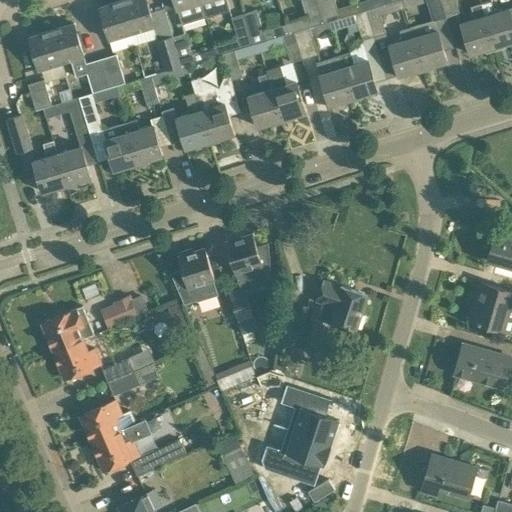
[(110,39),(132,32),(122,0),(119,0),(100,6),(110,39)]
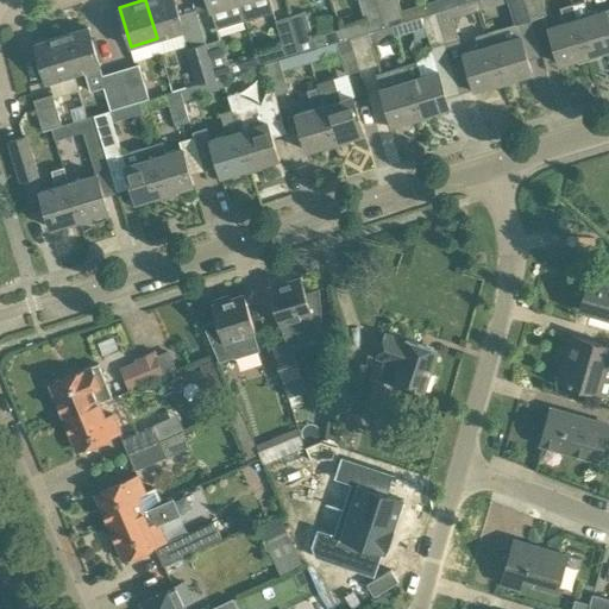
[(175,0),(145,0),(157,38),(183,31),(189,48),(187,49),(198,83),(217,77),(206,42),(196,8),(180,14),(175,0)]
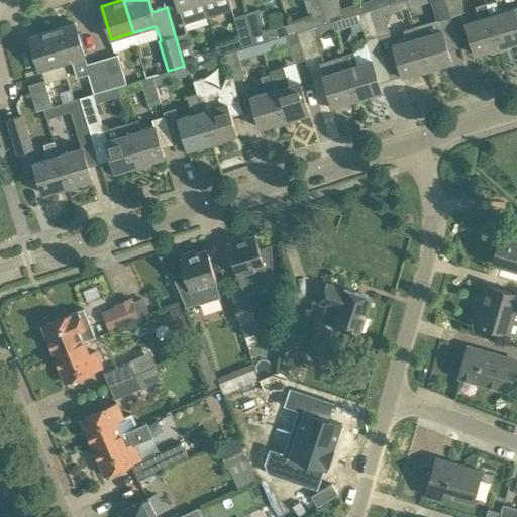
[(202,0),(176,0),(184,24),(208,17),(202,0)]
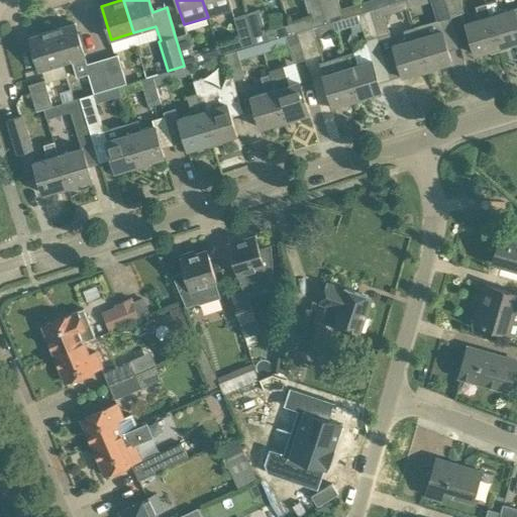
[(229,0),(202,0),(208,17),(233,9),(229,0)]
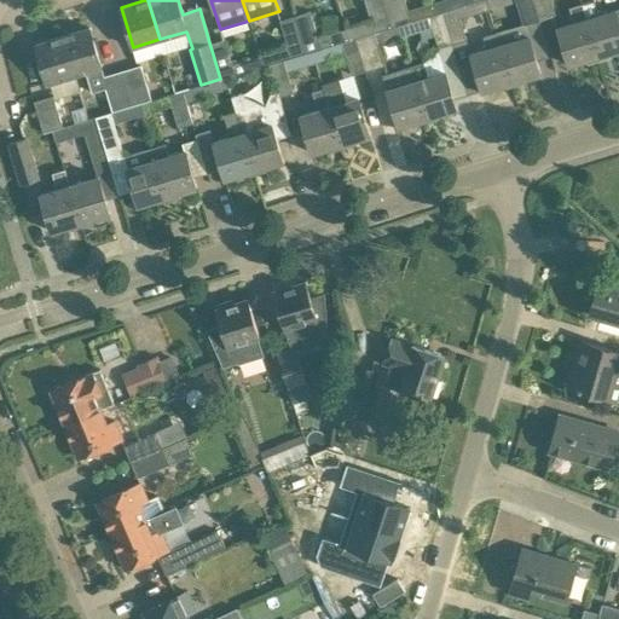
[(392,27),(383,0),(366,0),(374,22),(376,32),(392,27)]
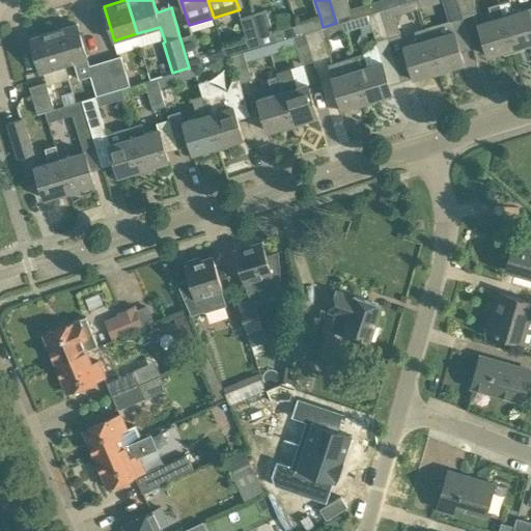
[(345,0),(329,0),(336,23),(342,21),(352,19),(345,0)]
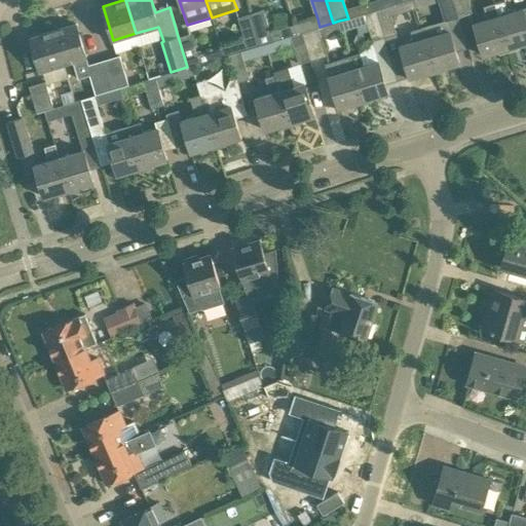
[(395,0),(378,0),(368,3),(370,11),(376,9),(397,3),(395,0)]
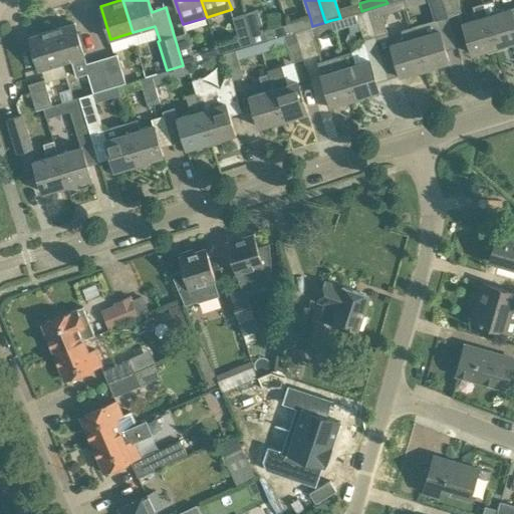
[(398,0),(379,6),(382,15),(407,8),(404,0),(398,0)]
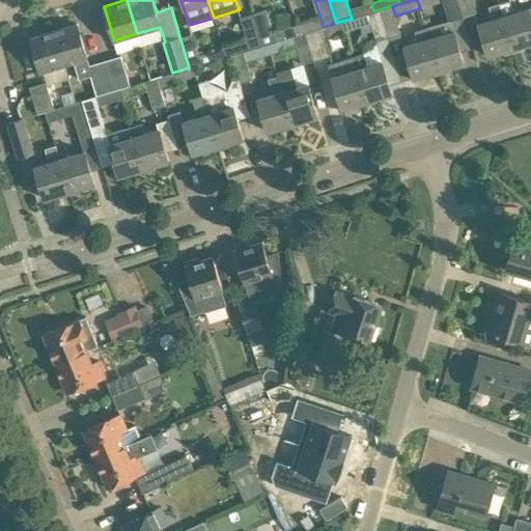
[(464,21),(457,0),(445,0),(452,24),(464,21)]
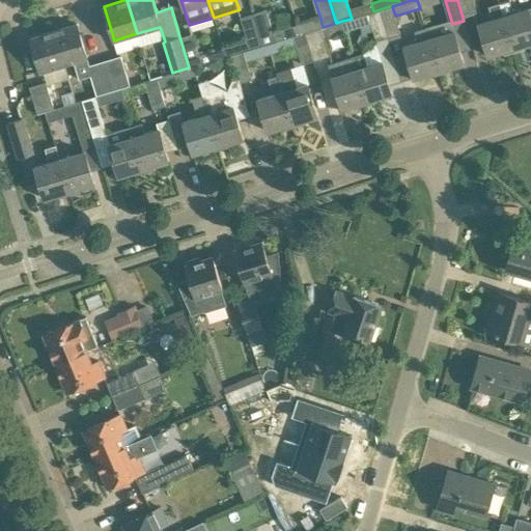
[(457,0),(464,21),(476,18),(471,0),(457,0)]
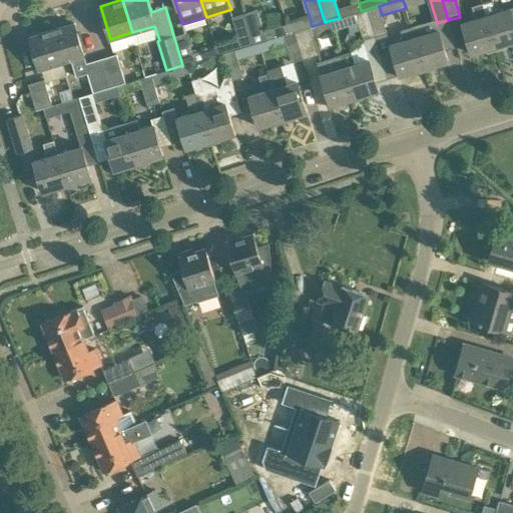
[(490,0),(482,3),(496,46),(512,40),(512,6),(496,12),(492,0),(490,0)]
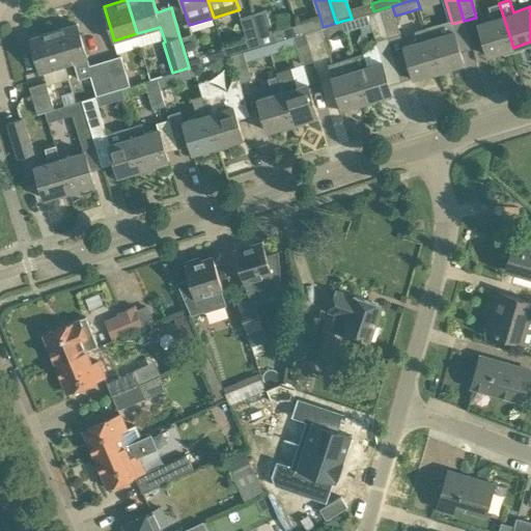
[(371,3),(350,9),(353,18),(368,14),(373,11),(371,3)]
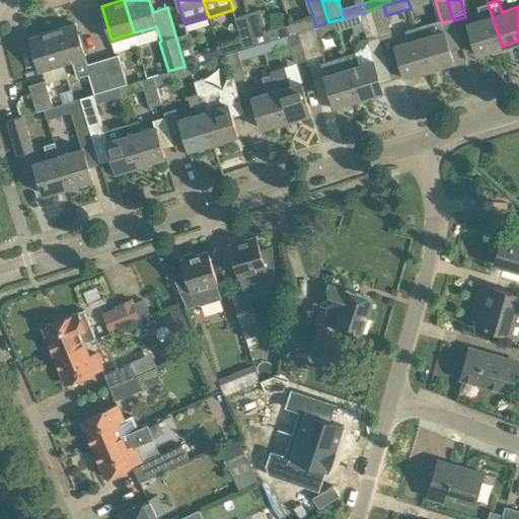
[(467,22),(476,54),(502,47),(488,3),(477,6),(482,18),(467,22)]
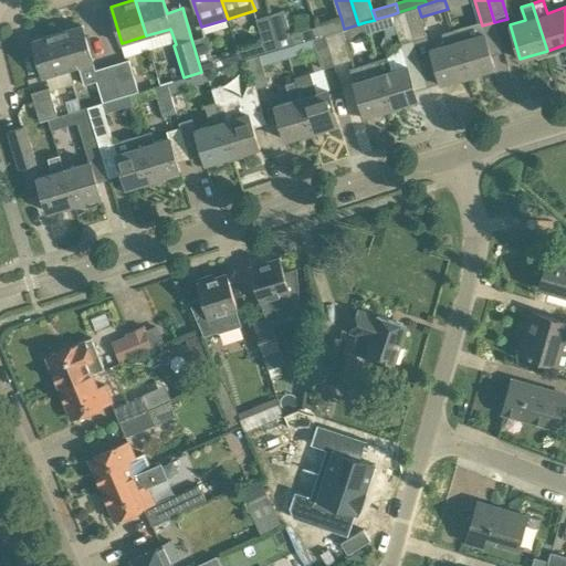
[(405,10),(413,39),(428,34),(421,17),(418,7),(405,10)]
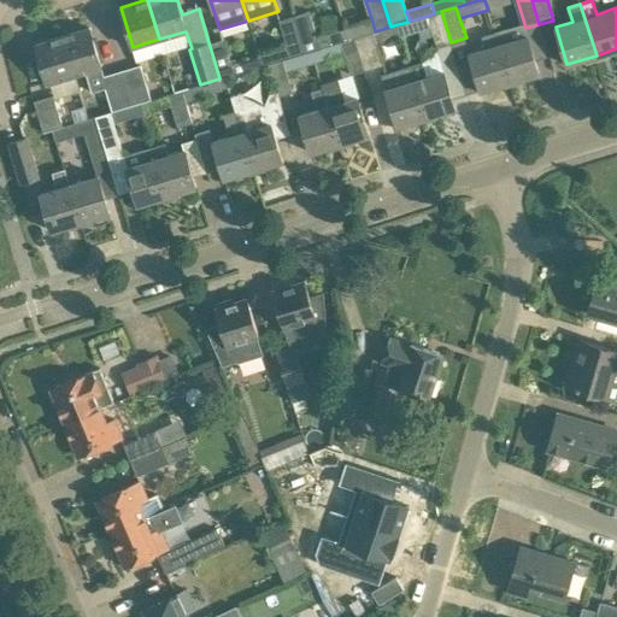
[(432,28),(439,47),(451,42),(441,11),(434,13),(428,16),(432,28)]
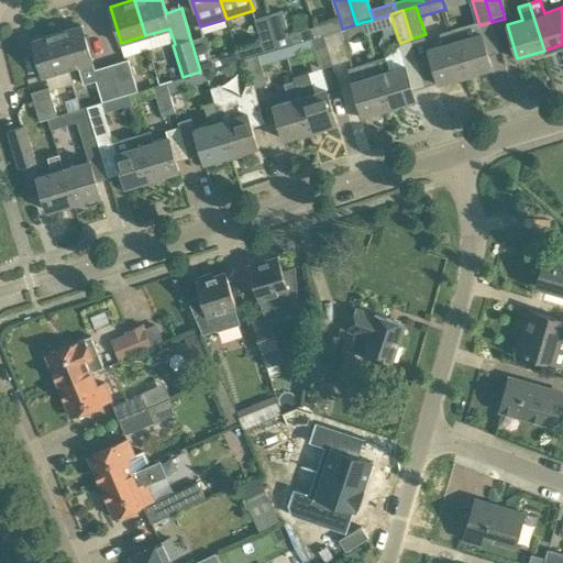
[(283,14),(269,19),(278,48),(285,46),(291,44),(289,35),(283,14)]
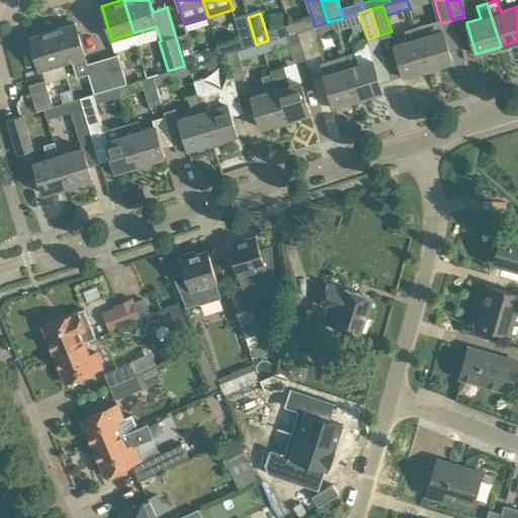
[(334,20),(337,30),(362,23),(359,13),(344,17),(343,18),(334,20)]
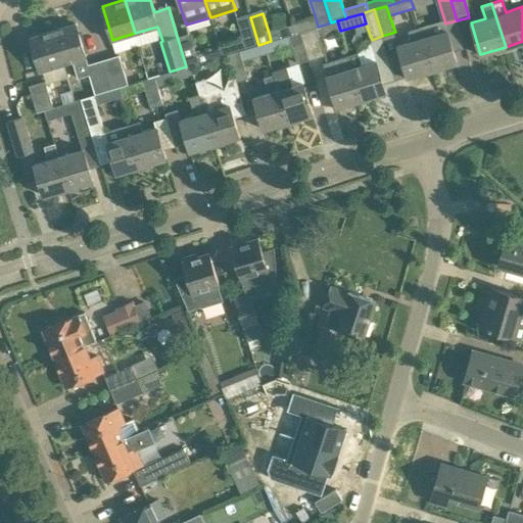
[(258,45),(250,17),(239,20),(245,41),(247,48),(254,46),(258,45)]
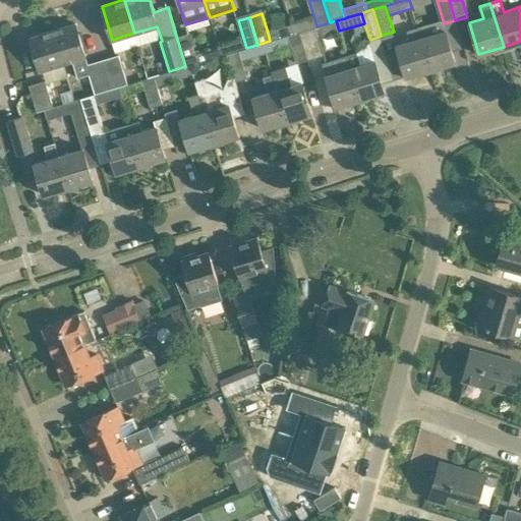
[(291,25),(293,34),(300,32),(314,27),(316,26),(314,18),(291,25)]
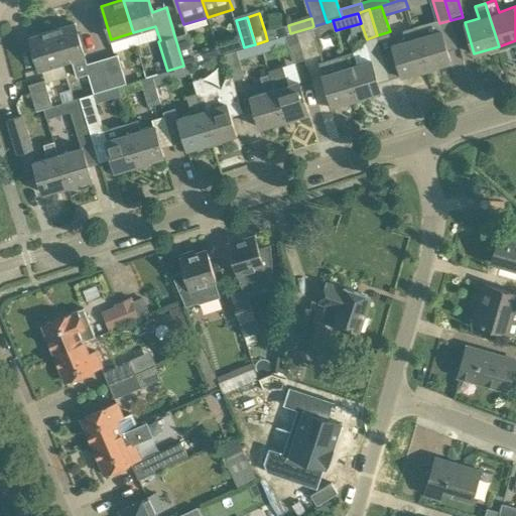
[(52,29),(62,62),(72,59),(78,77),(88,74),(94,93),(110,88),(101,58),(87,63),(75,22),(52,29)]
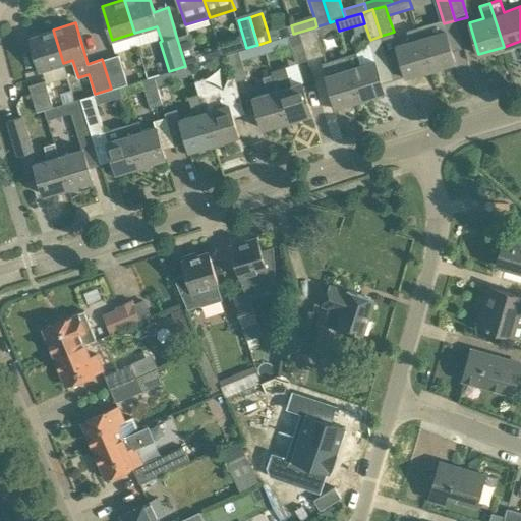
[(300,32),(308,59),(323,55),(314,27),(300,32)]
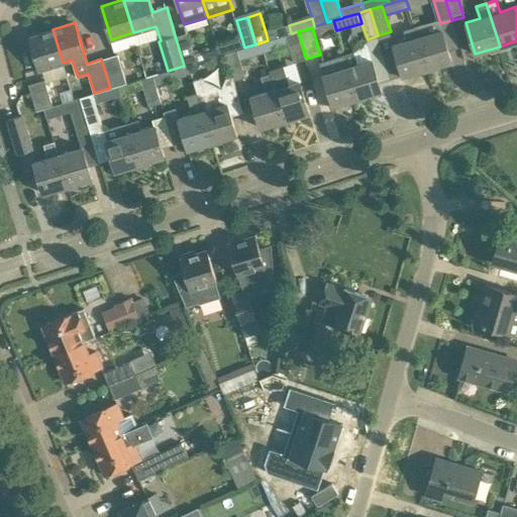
[(408,38),(393,43),(402,76),(426,69),(417,36),(414,27),(405,30),(408,38)]
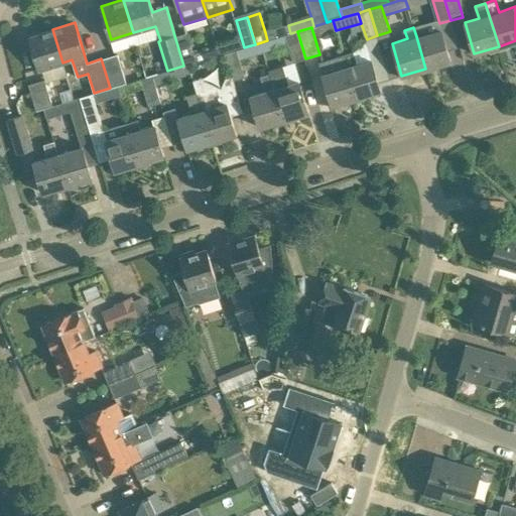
[(440,28),(416,36),(425,69),(450,60),(440,28)]
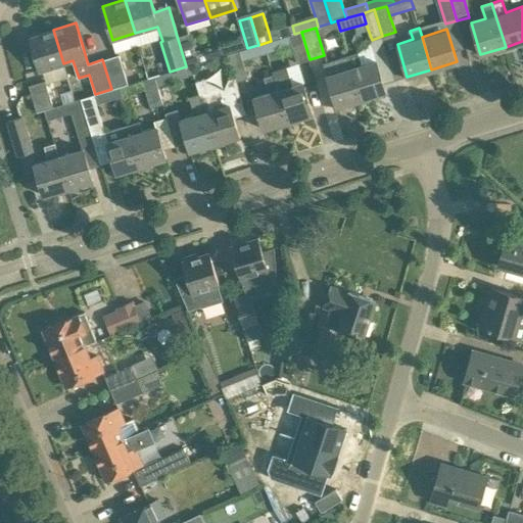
[(40,70),(63,63),(53,30),(30,37),(40,70)]
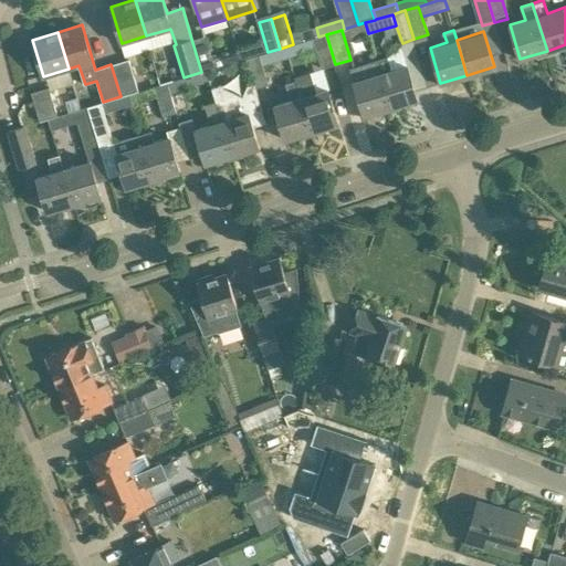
[(315,49),(322,69),(335,64),(326,34),(318,37),(313,39),(315,49)]
